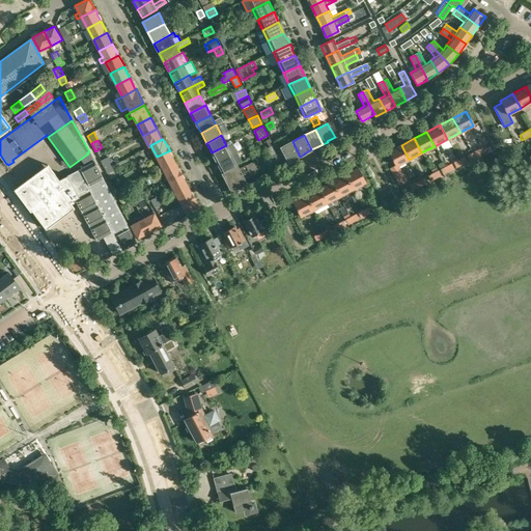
[(459,159),(458,160),(460,164),(467,161),(456,140),(451,143),(459,159)]
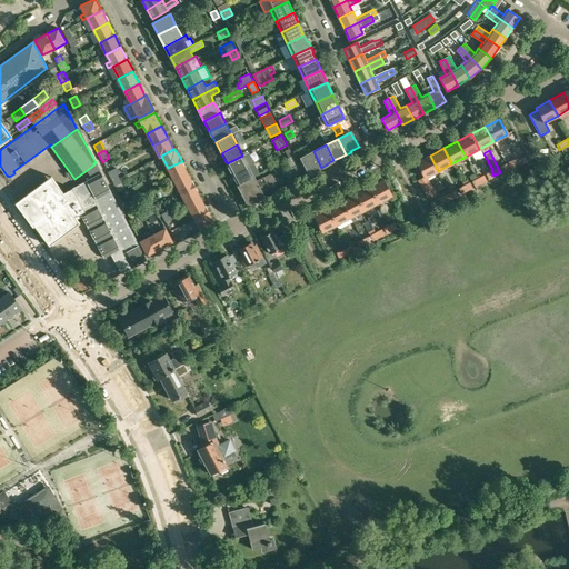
[(321,168),(313,151),(301,158),(309,173),(316,169),(317,170),(321,168)]
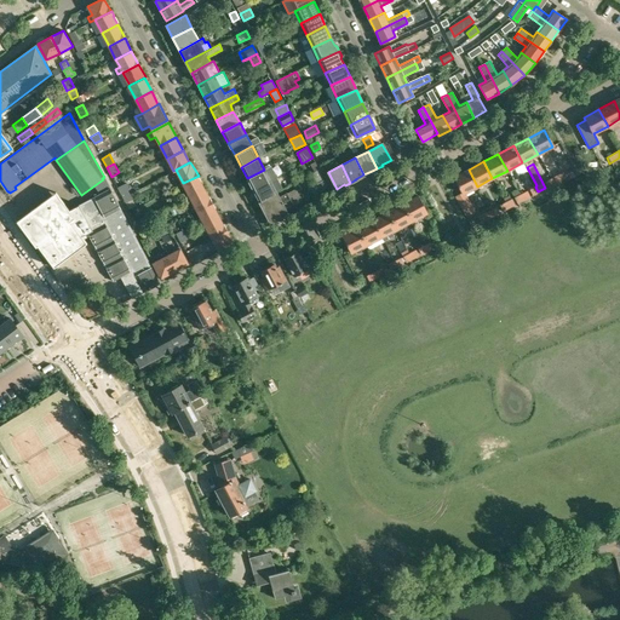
[(264,170),(247,178),(253,190),(270,181),(264,170)]
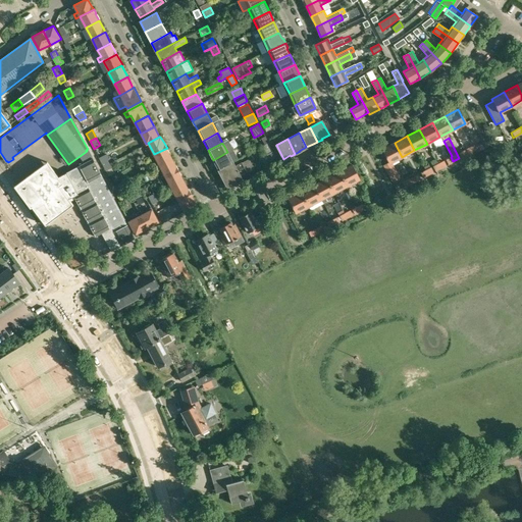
[(402,157),(395,143),(381,150),(388,163),(402,157)]
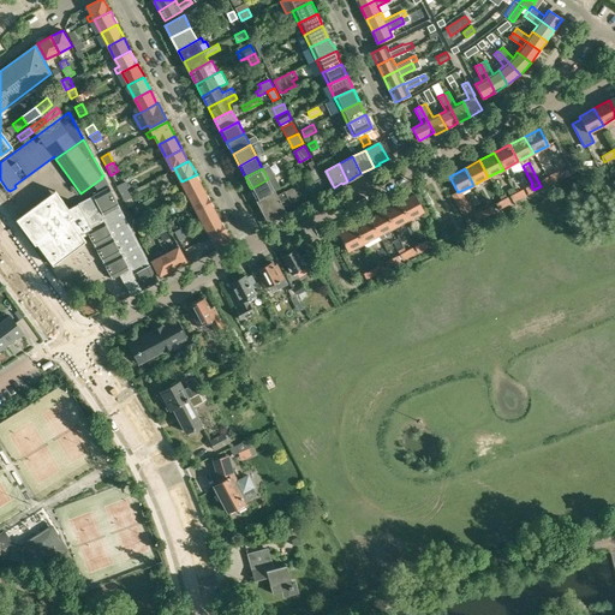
[(315,181),(321,178),(316,169),(312,172),(310,173),(315,181)]
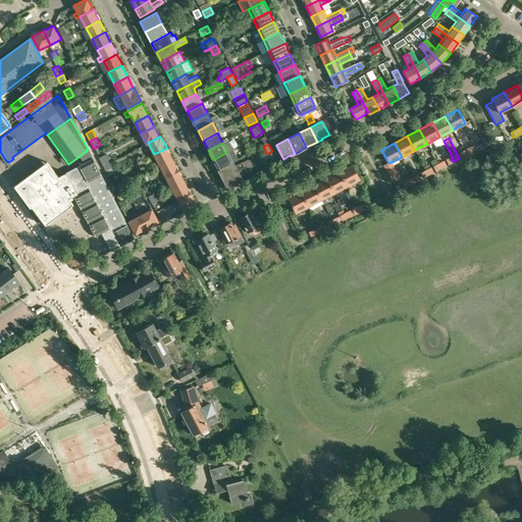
[(474,144),(463,150),(465,155),(477,149),(474,144)]
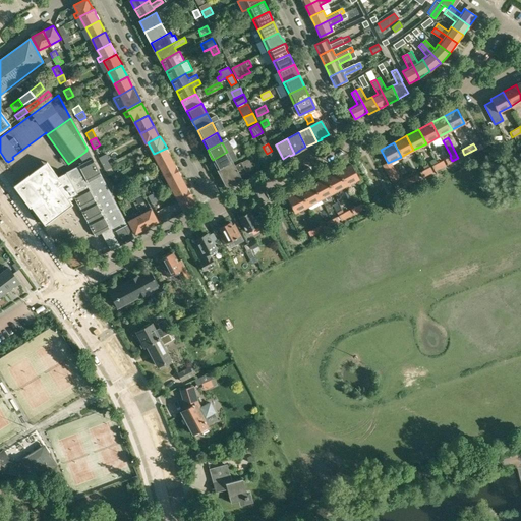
[(167,148),(154,154),(160,166),(172,159),(168,153),(169,152),(167,148)]
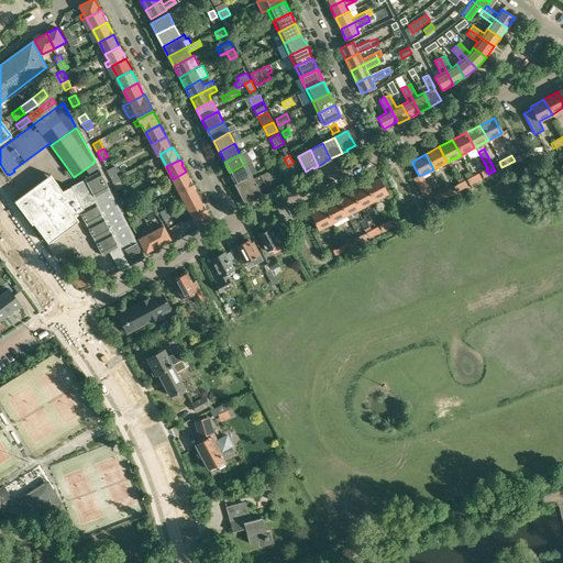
[(245,164),(230,173),(235,184),(251,175),(251,174),(256,170),(251,161),(245,164)]
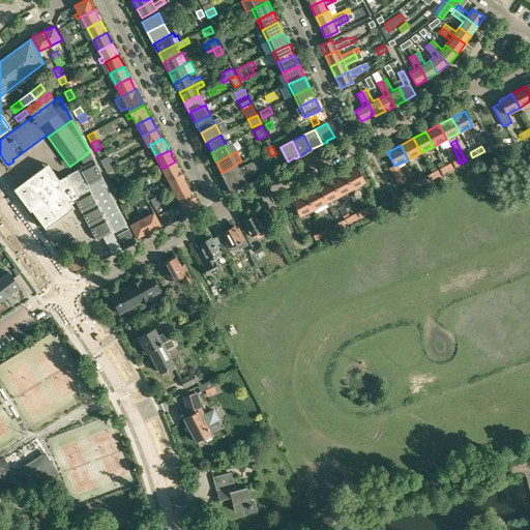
[(277,168),(283,165),(276,153),(271,156),(277,168)]
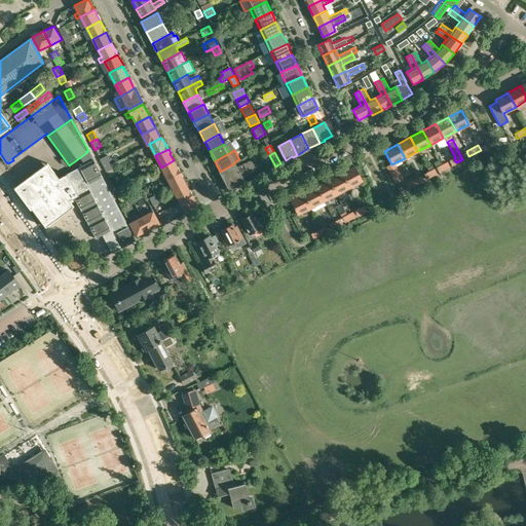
[(100,159),(103,165),(109,162),(109,161),(110,160),(107,155),(100,159)]
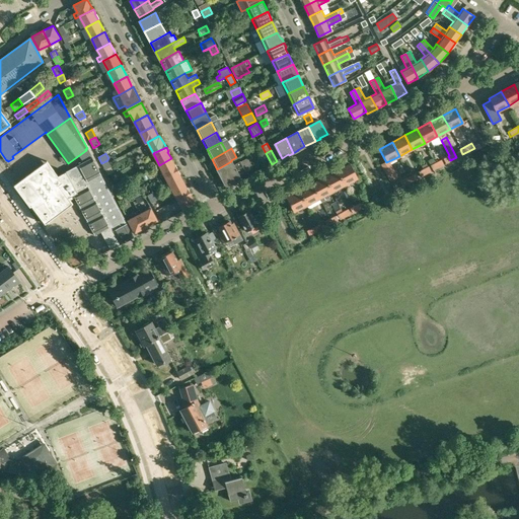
[(272,164),(266,153),(260,156),(266,167),(272,164)]
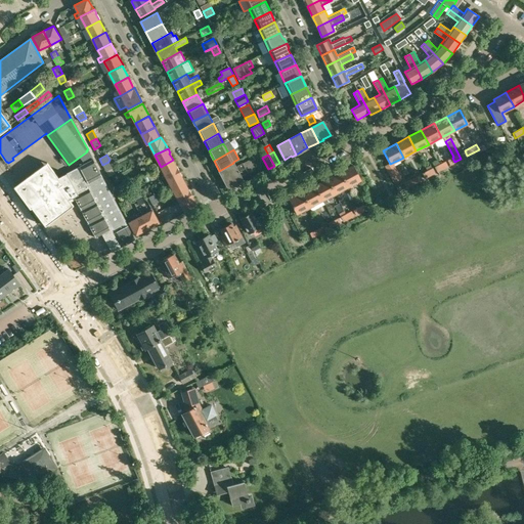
[(442,169),(435,157),(431,159),(437,171),(442,169)]
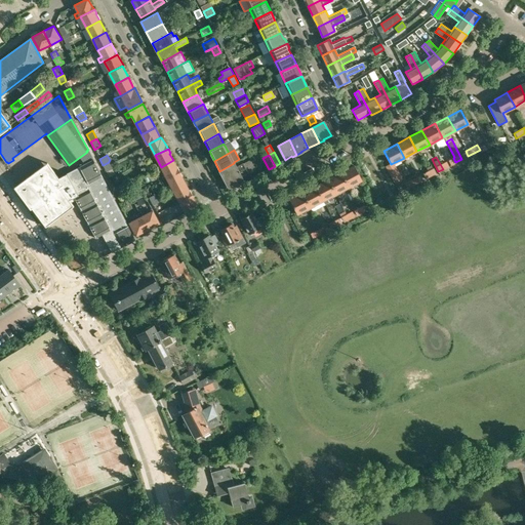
[(437,157),(436,157),(443,169),(449,166),(446,161),(441,164),(437,157)]
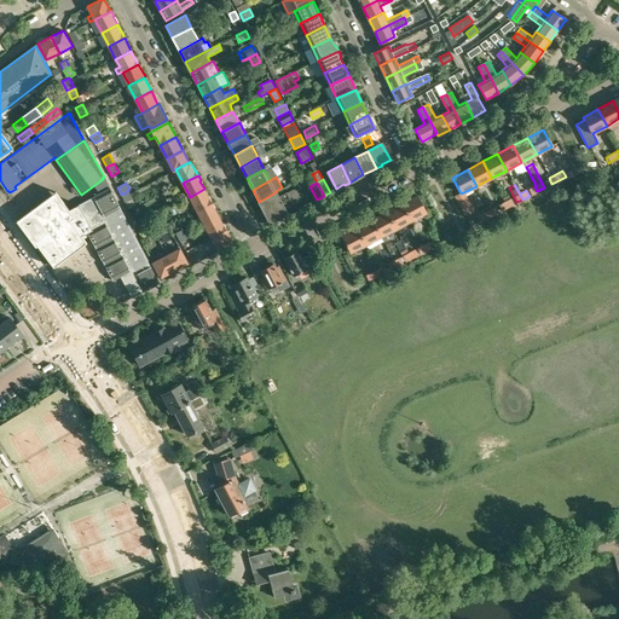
[(114,196),(110,187),(69,209),(57,191),(17,220),(36,247),(39,244),(55,267),(86,243),(80,236),(87,232),(113,281),(125,275),(136,296),(160,283),(114,196)]
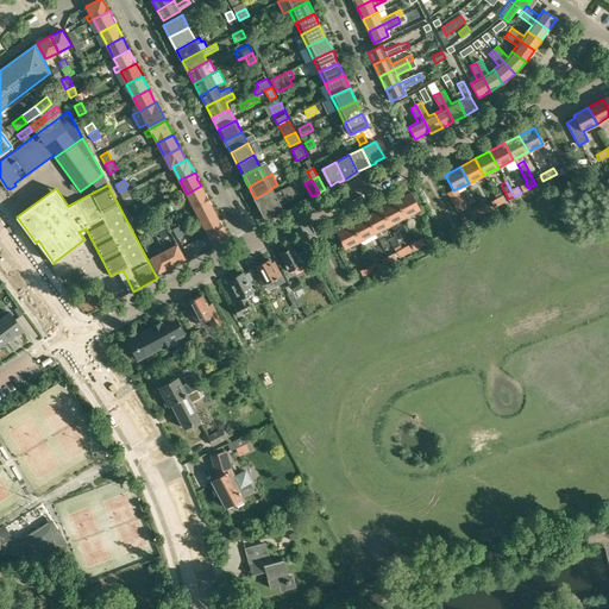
[(201,186),(187,194),(194,207),(208,200),(201,186)]
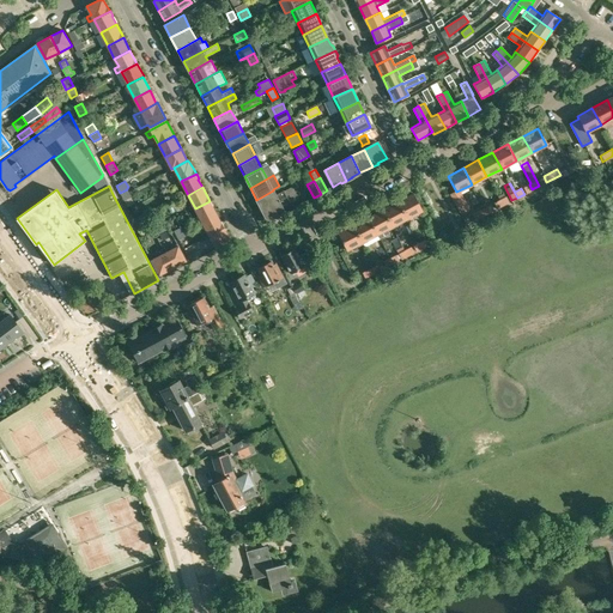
[(273,190),(256,200),(261,210),(295,192),(292,187),(275,195),(273,190)]
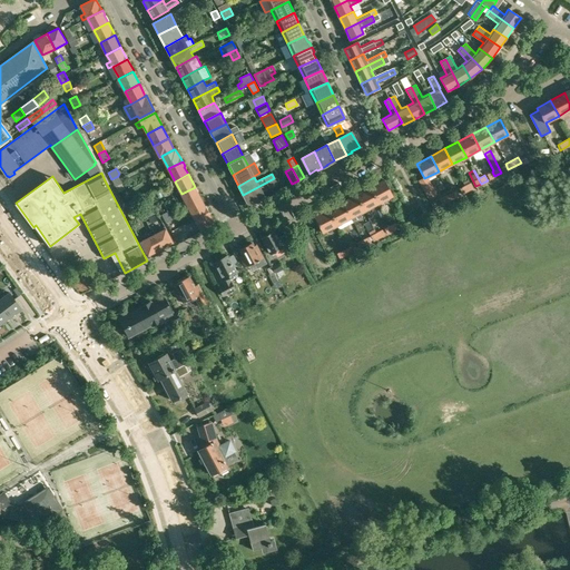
[(123,183),(118,176),(111,179),(116,186),(123,183)]
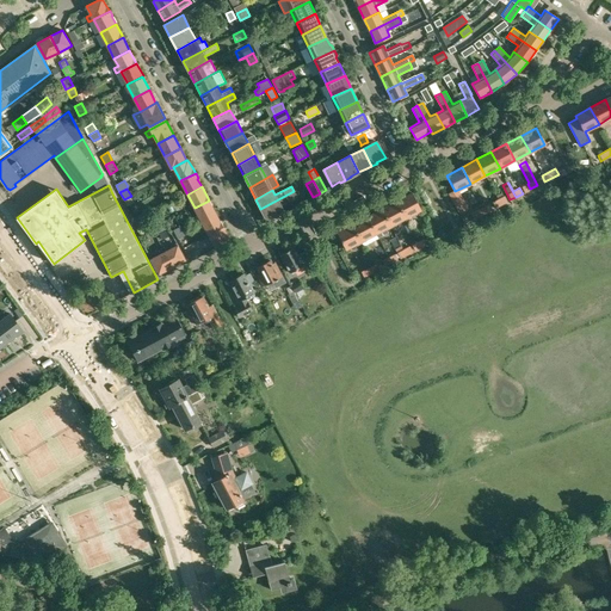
[(294,191),(260,209),(266,220),(283,210),(284,213),(292,208),(291,204),(283,209),(281,205),(297,196),(294,191)]
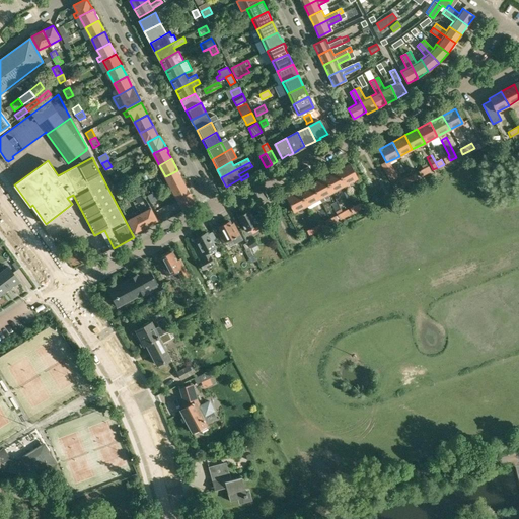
[(393,183),(401,179),(393,162),(385,166),(393,183)]
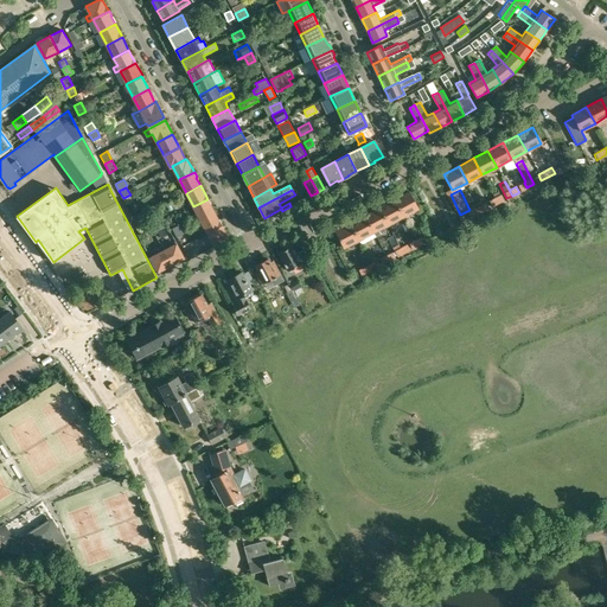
[(409,192),(394,200),(402,217),(417,209),(409,192)]
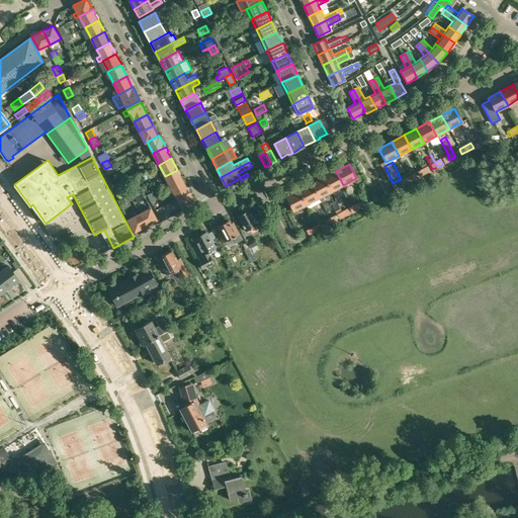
[(412,180),(406,169),(402,172),(405,178),(399,181),(402,186),(412,180)]
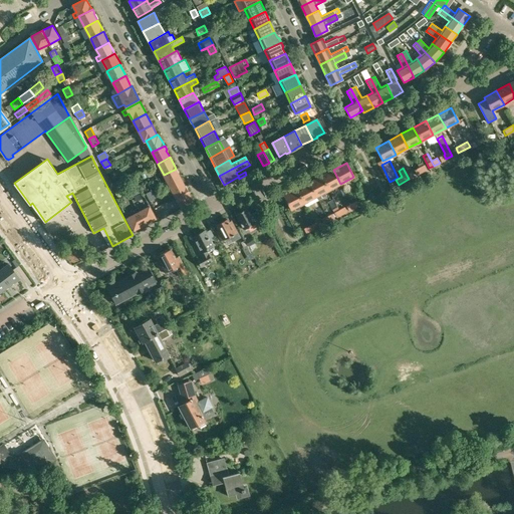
[(404,168),(403,168),(409,179),(415,176),(412,171),(407,174),(404,168)]
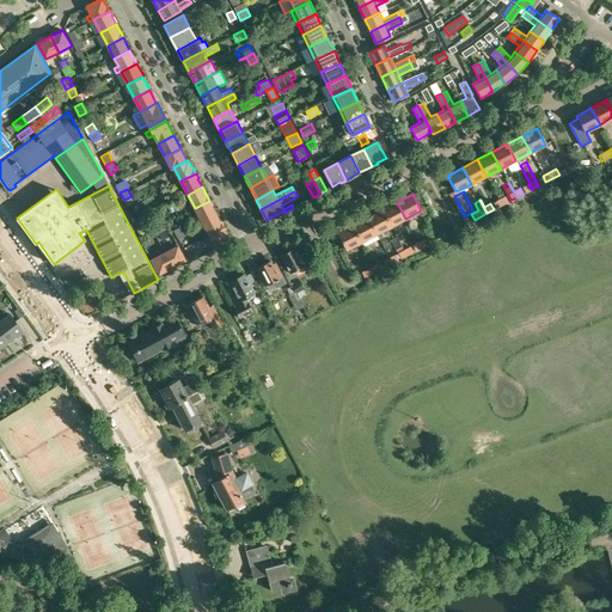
[(209,201),(195,208),(201,221),(216,214),(209,201)]
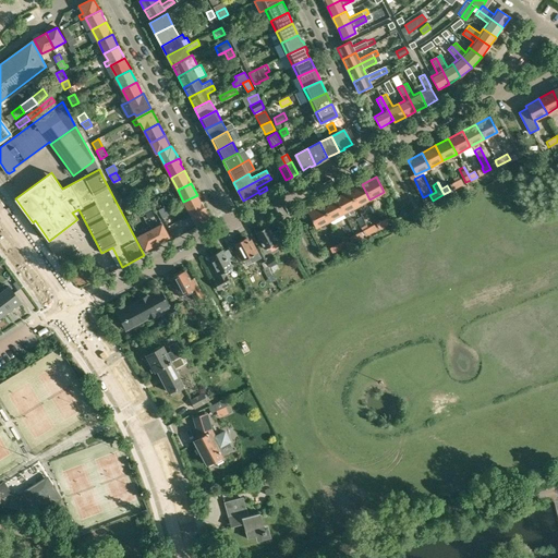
[(362,184),(349,191),(356,206),(370,199),(362,184)]
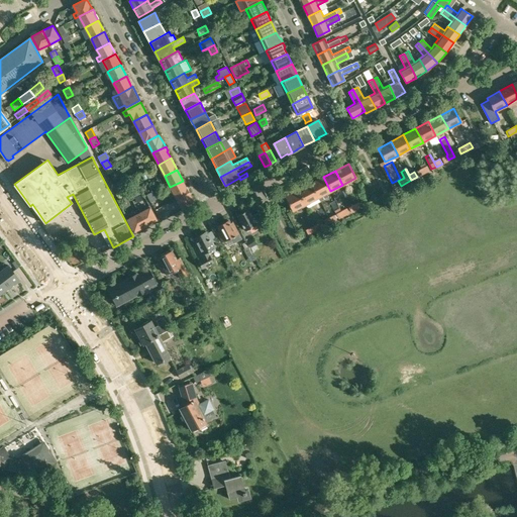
[(323,177),(310,184),(318,198),(330,191),(323,177)]
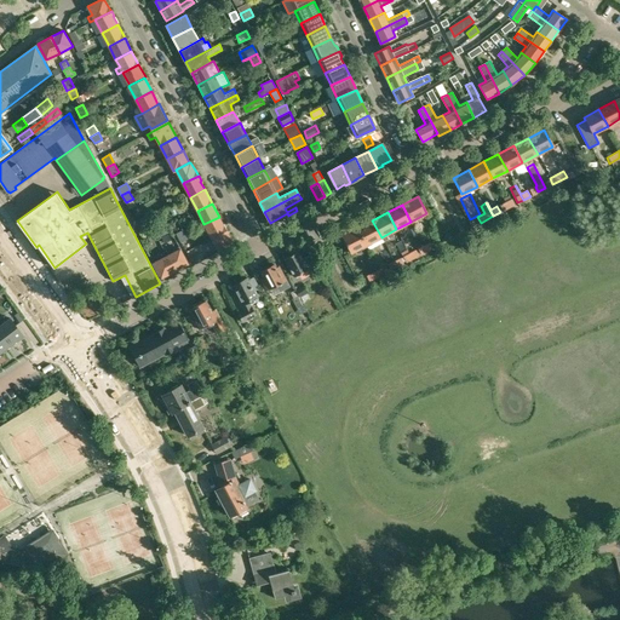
[(139,230),(147,227),(142,217),(135,220),(139,230)]
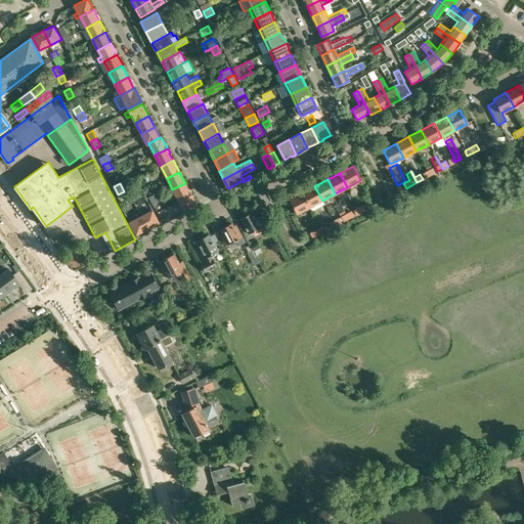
[(185,183),(172,189),(178,202),(191,194),(189,189),(188,190),(185,183)]
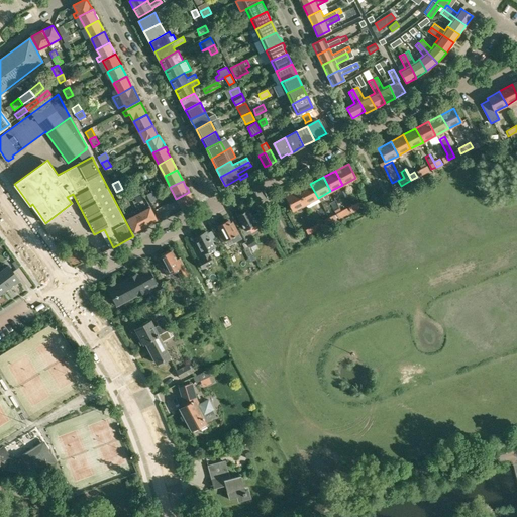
[(310,184),(298,190),(305,204),(318,198),(310,184)]
